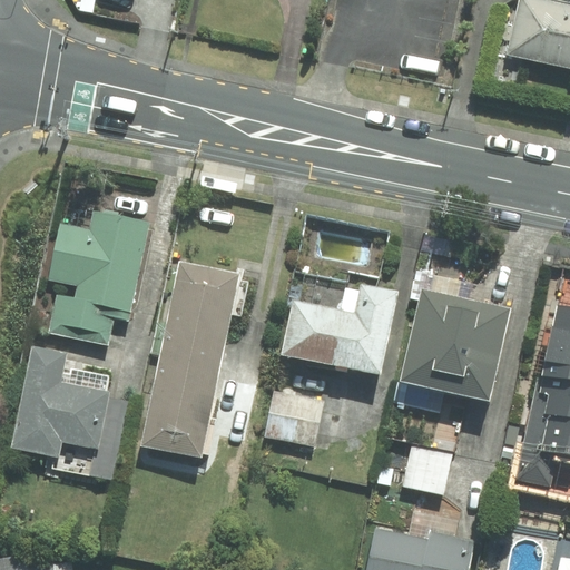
[(569,6),(543,0),(520,0),(509,53),(569,67),(569,6)]
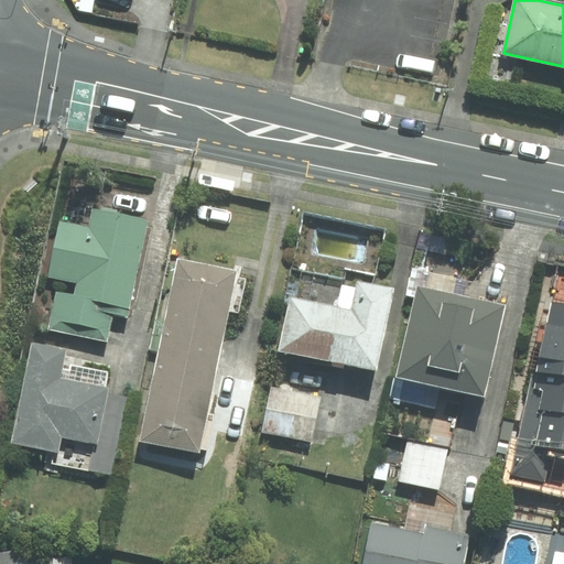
[(94,209),(89,230),(62,224),(51,275),(78,282),(76,296),(56,292),(49,329),(107,342),(112,315),(127,318),(148,221),(94,209)]
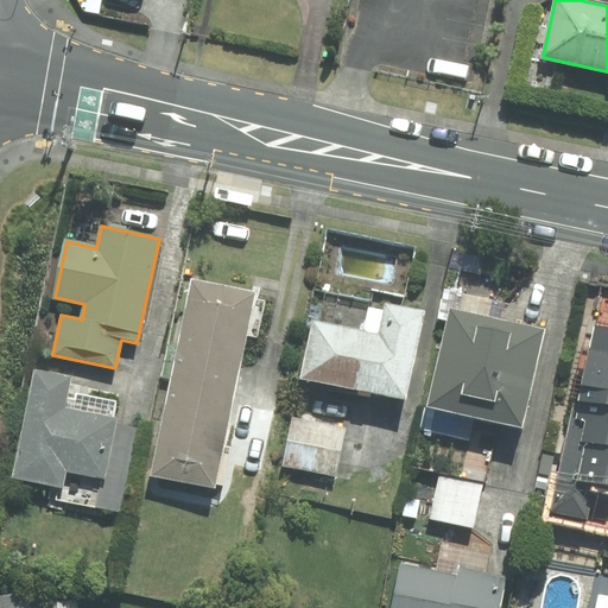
[(254,293),(192,280),(171,380),(234,392),(254,293)]
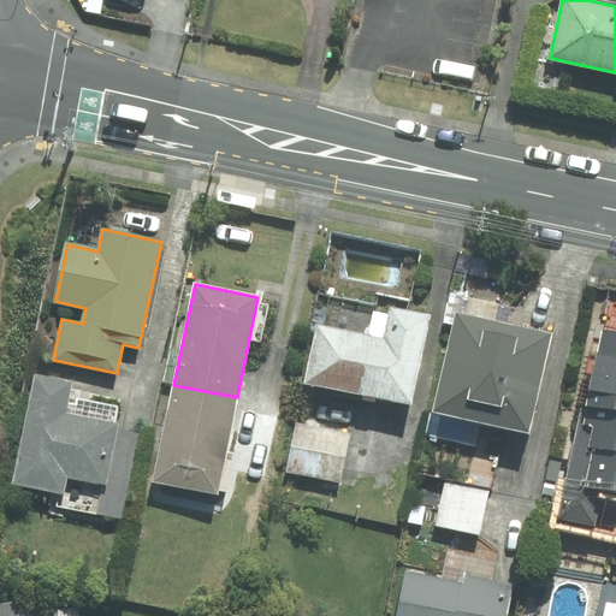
[(373,312),(367,336),(319,326),(307,381),(410,403),(430,317),(391,308),(390,315),(373,312)]
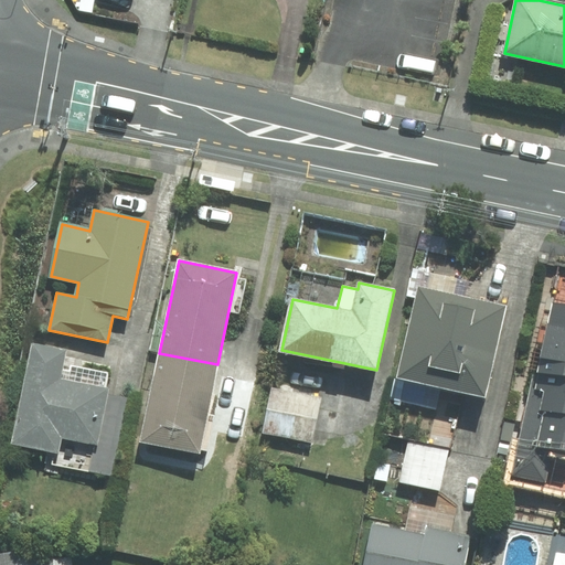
[(418,287),(398,376),(443,386),(484,396),(505,307),(418,287)]
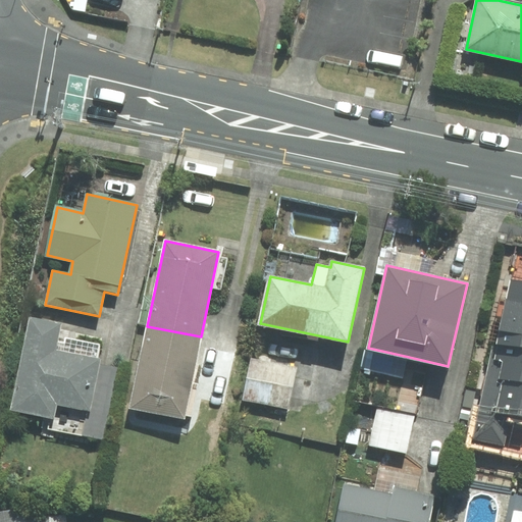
[(497,344),(521,349),(521,280),(511,278),(497,344)]
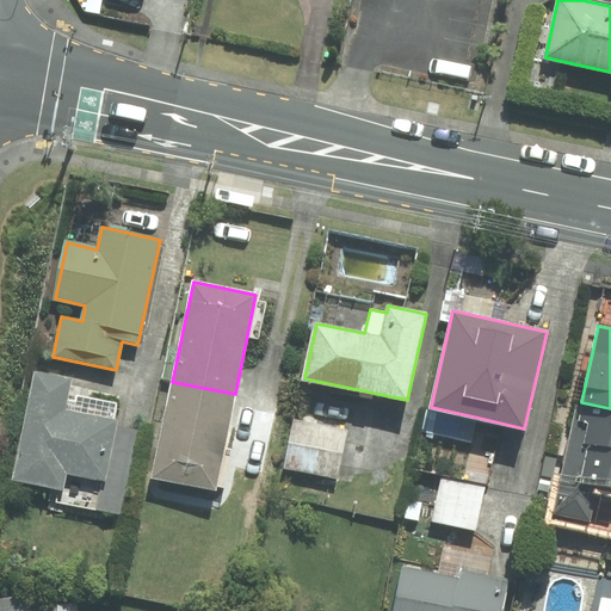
[(71,378),(36,372),(14,479),(54,486),(50,500),(121,514),(139,430),(113,425),(118,403),(68,393),(71,378)]
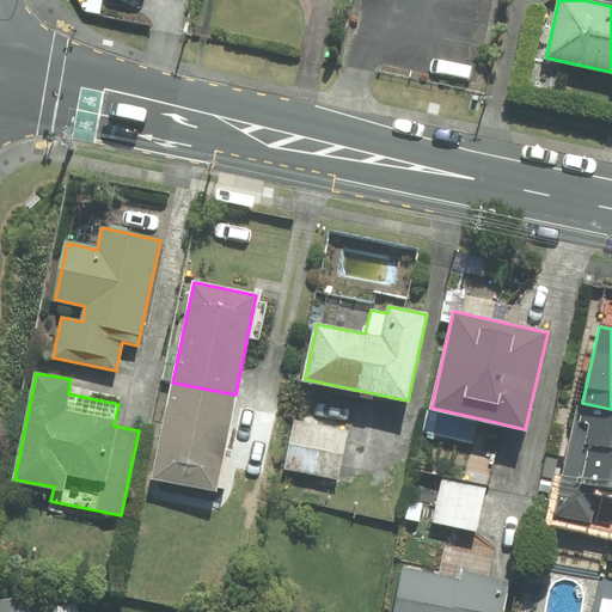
[(236,395),(172,383),(153,478),(216,490),(236,395)]
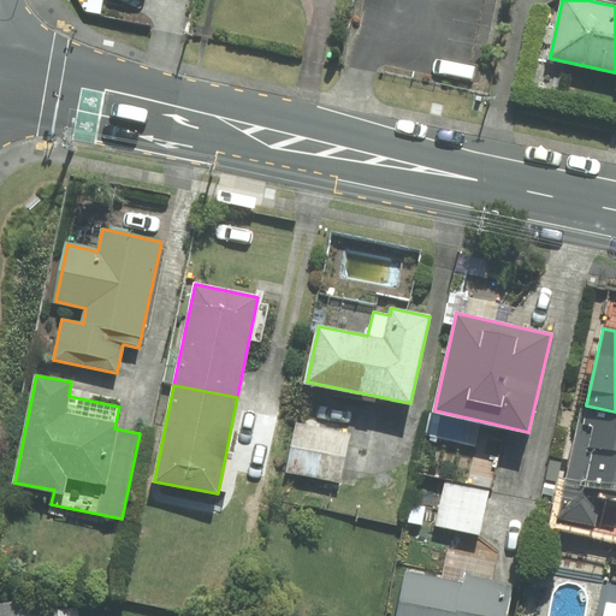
[(615,412),(586,406),(581,406),(558,519),(594,526),(602,490),(615,492),(615,412)]
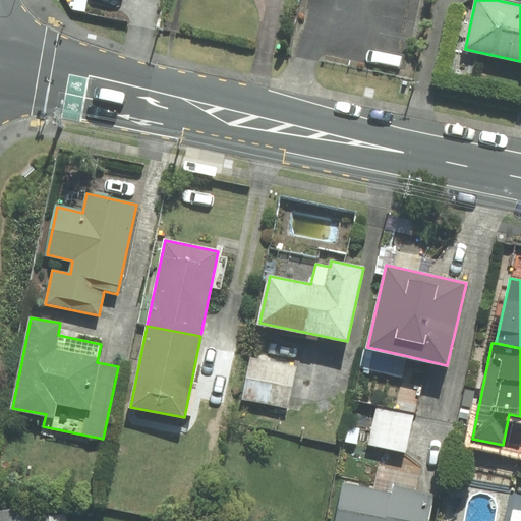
[(408,356),(367,347),(362,368),(403,378),(408,356)]
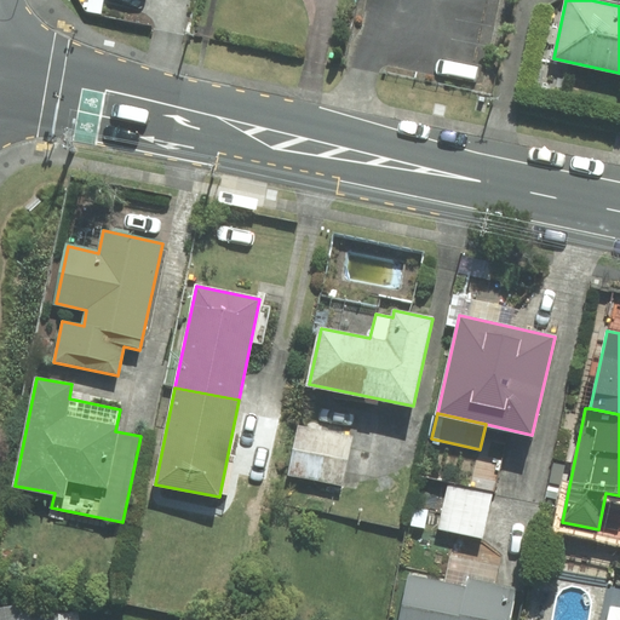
[(352,437),(298,426),(288,475),(343,486),(352,437)]
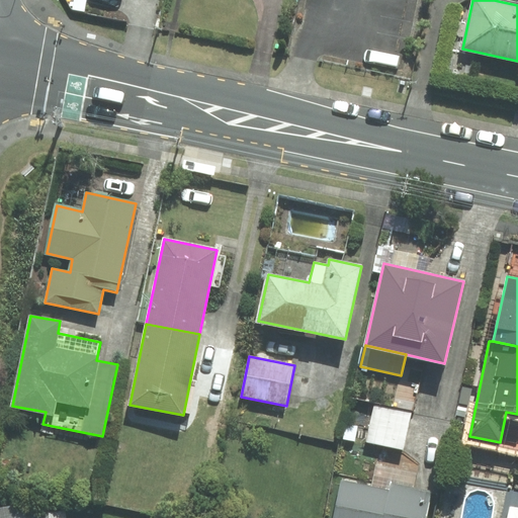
[(410,414),(374,406),(366,441),(403,449),(410,414)]
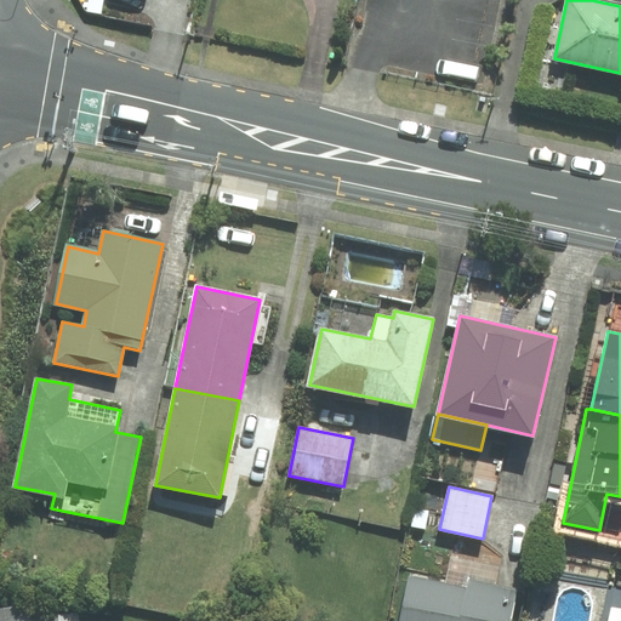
[(510,620),(517,590),(469,581),(468,588),(410,577),(402,620),(510,620)]
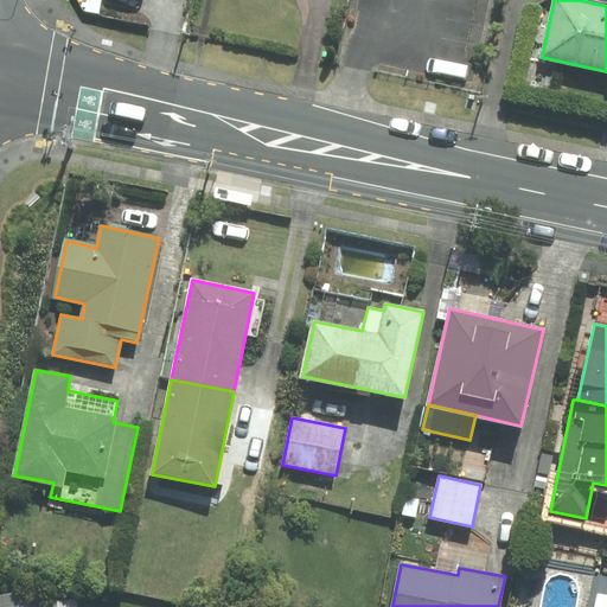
[(76,606),(76,600),(57,602),(56,587),(0,593),(0,606),(76,606)]
